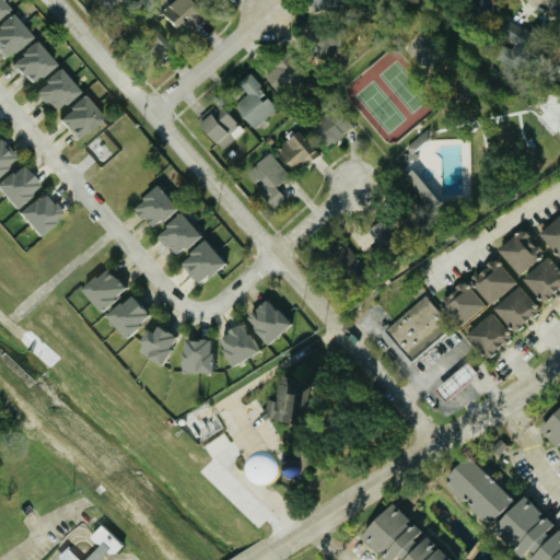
[(170,0),(158,16),(176,31),(194,8),(183,0),(170,0)]
